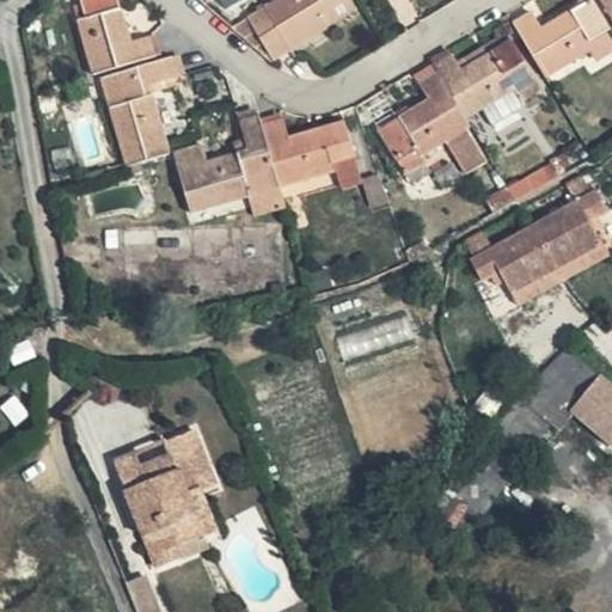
[(77,20),(91,75),(153,57),(147,37),(129,43),(116,0),(79,0),(85,19),(77,20)]
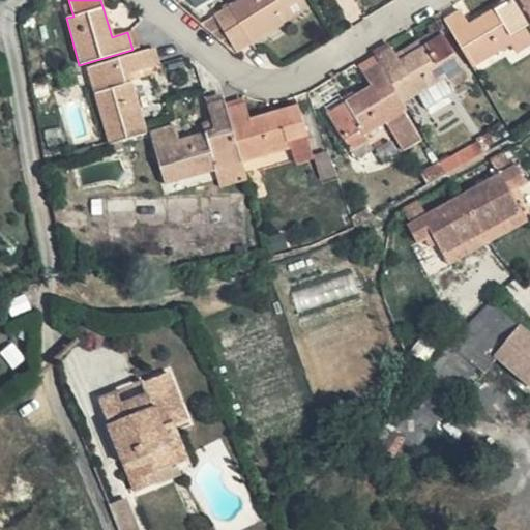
[(240,0),(214,16),(235,52),(283,23),(276,11),(295,0),(240,0)]
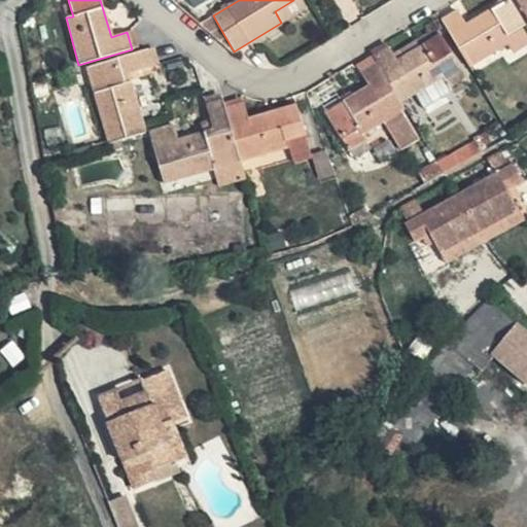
[(293,0),(275,11),(281,23),(305,9),(300,0),(293,0)]
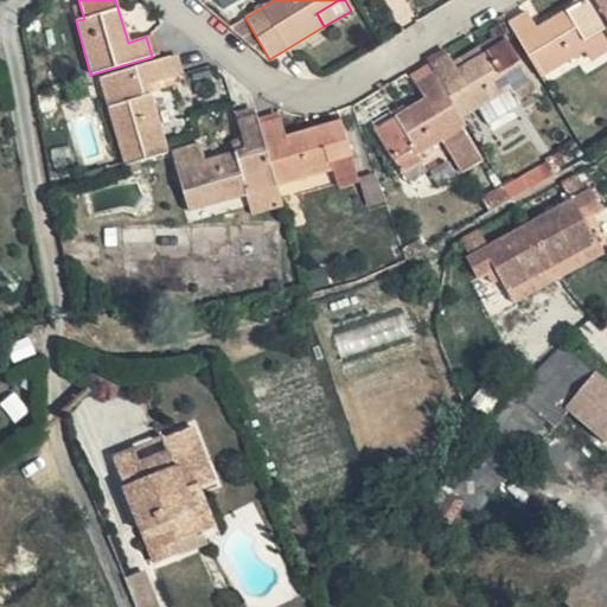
[(509,24),(540,78),(587,50),(582,42),(600,31),(604,29),(586,0),(585,0),(536,30),(526,14),(509,24)]
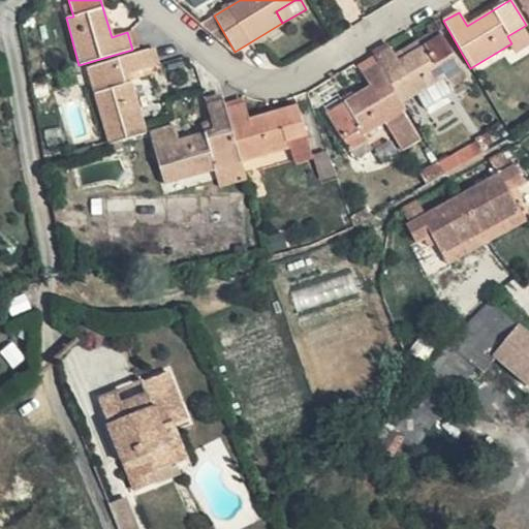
[(528,0),(520,0),(528,16),(528,0)]
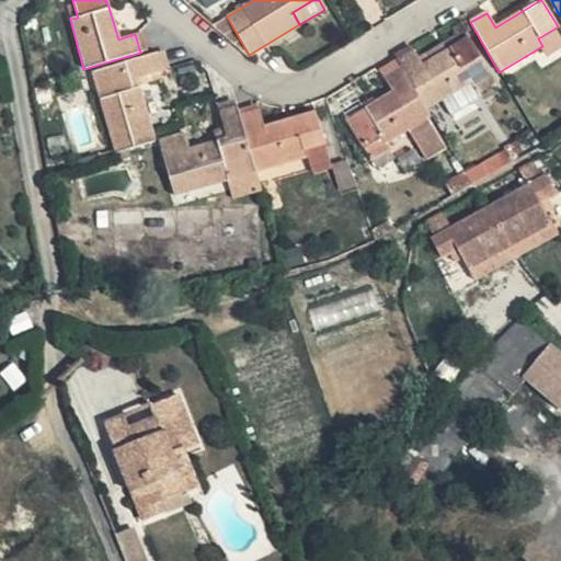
[(212,27),(245,57),(249,55),(227,16),(212,27)]
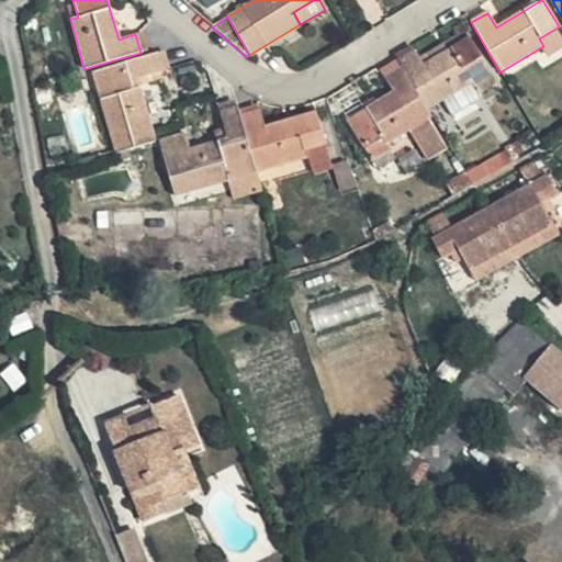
[(539,38),(543,46),(549,55),(561,46),(561,40),(555,29),(539,38)]
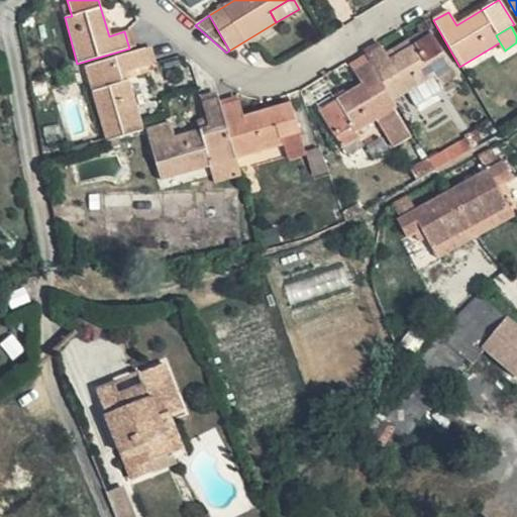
[(129,48),(135,46),(131,29),(124,31),(129,48)]
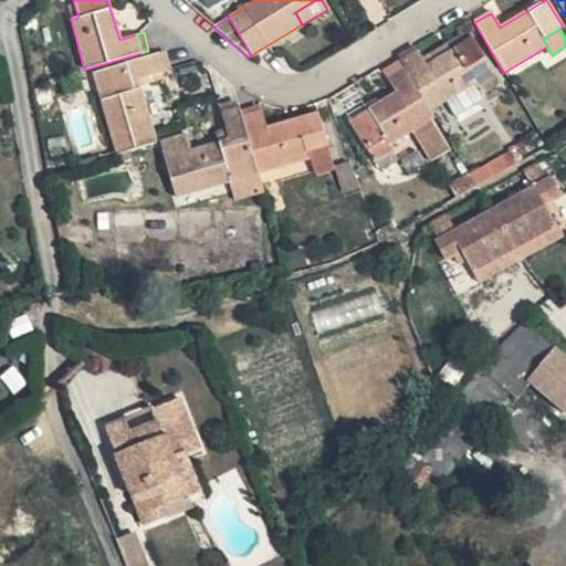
[(427,65),(417,48),(399,60),(400,61),(402,65),(430,113),(450,102),(469,90),(477,86),(480,91),(482,95),(499,84),(473,39),(427,65)]
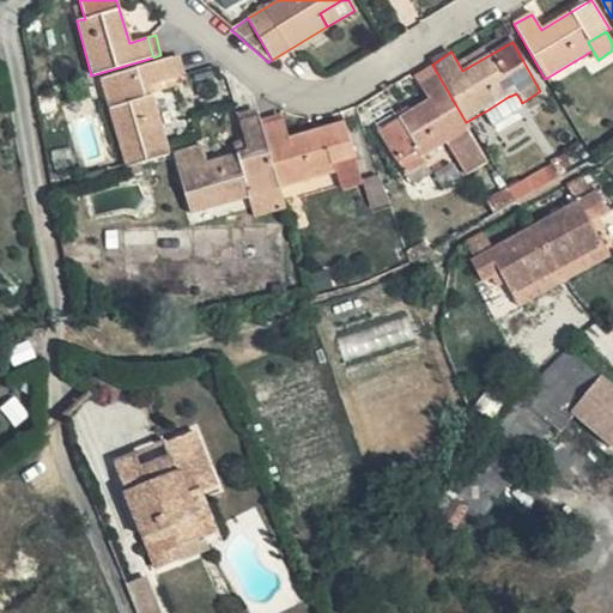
[(451,52),(448,47),(429,59),(432,65),(451,52)]
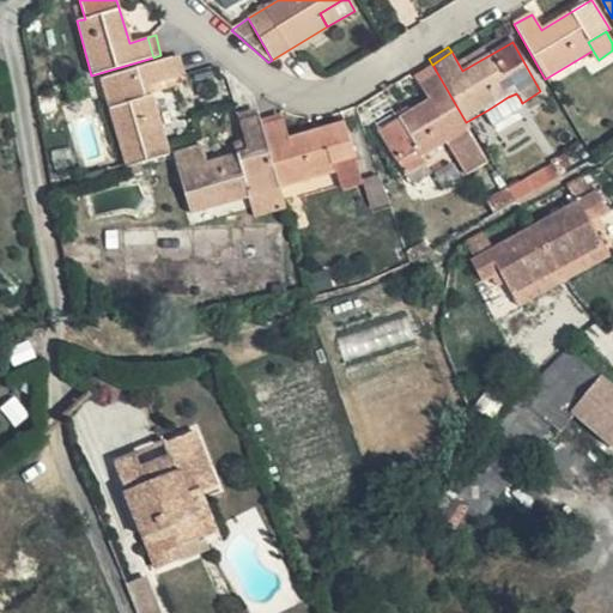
[(180,56),(174,59),(177,74),(183,73),(180,56)]
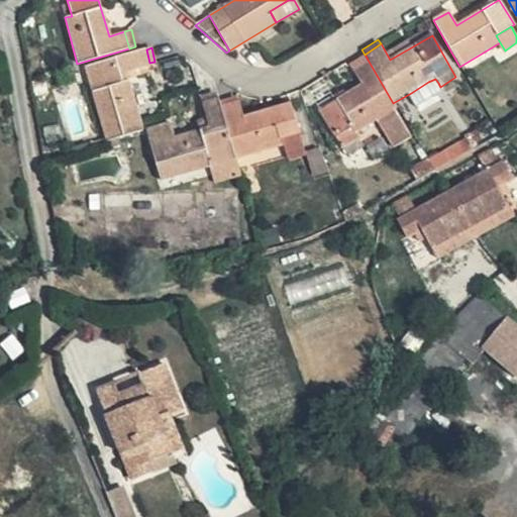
[(86,66),(106,139),(142,129),(140,122),(128,81),(122,82),(120,74),(126,72),(149,66),(149,63),(146,49),(86,66)]
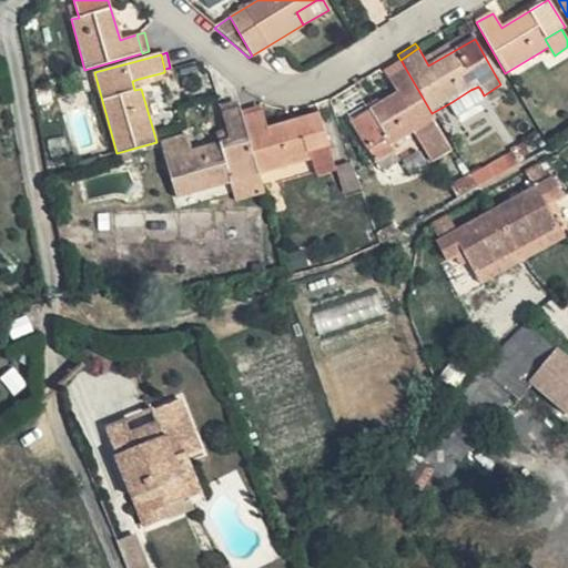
[(404,66),(402,61),(384,71),(387,77),(404,66)]
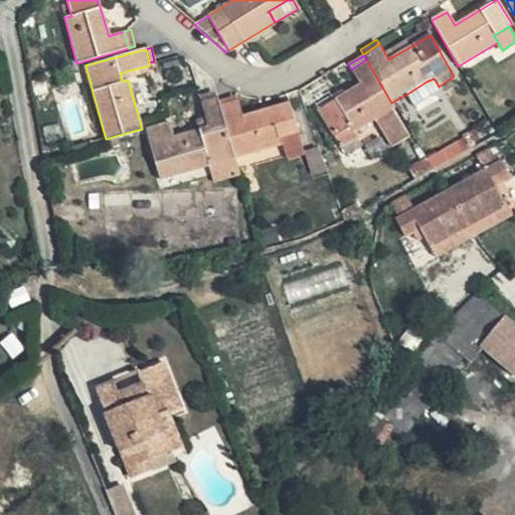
[(389,147),(410,135),(391,103),(366,59),(351,69),(359,86),(320,109),(334,136),(352,126),(364,147),(383,136),(389,147)]
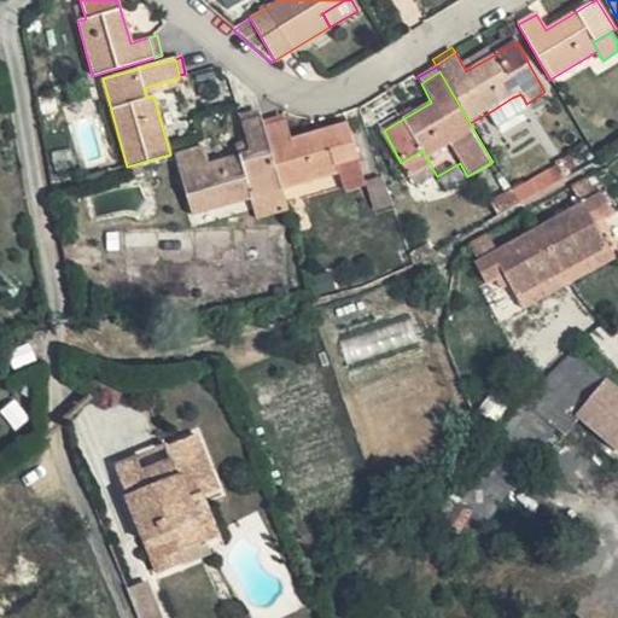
[(516,105),(524,99),(520,94),(512,98),(516,105)]
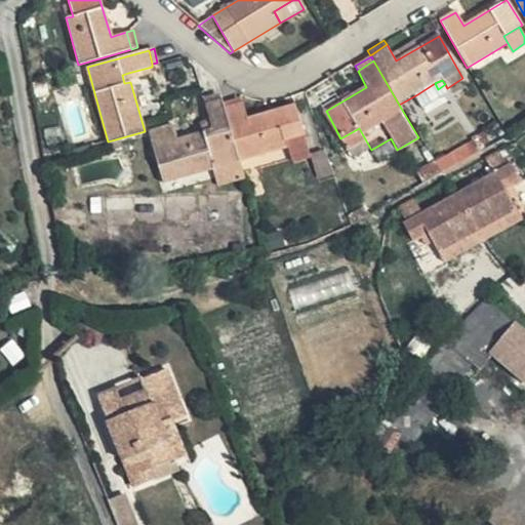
[(442,96),(438,89),(435,83),(417,94),(426,108),(442,96)]
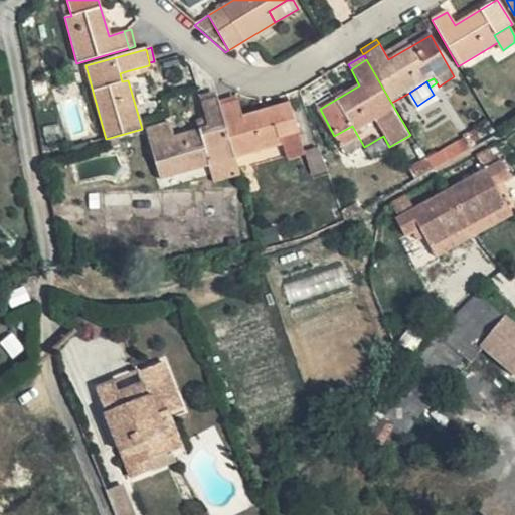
[(216,97),(215,92),(199,97),(200,102),(216,97)]
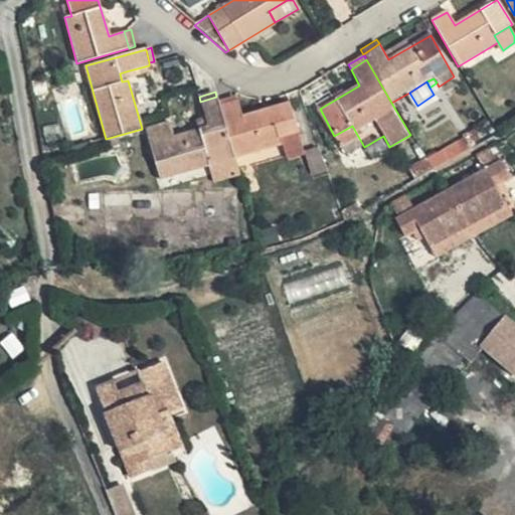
[(161,178),(209,165),(235,157),(221,110),(218,101),(216,97),(200,102),(204,118),(207,128),(198,131),(173,137),(169,123),(147,130),(161,178)]
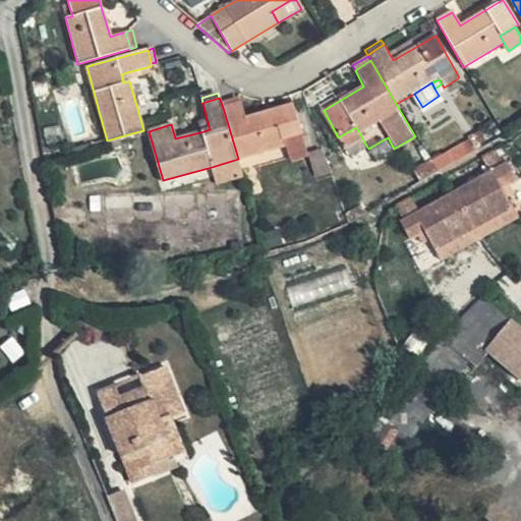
[(224,111),(241,106),(238,98),(221,102),(224,111)]
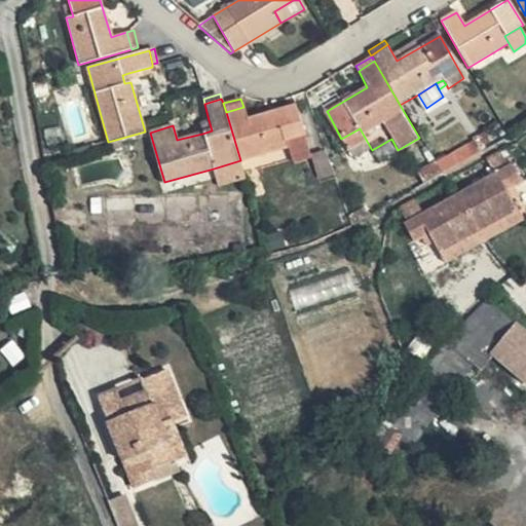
[(226,112),(240,160),(289,147),(287,139),(304,135),(296,106),(247,119),(243,107),(226,112)]
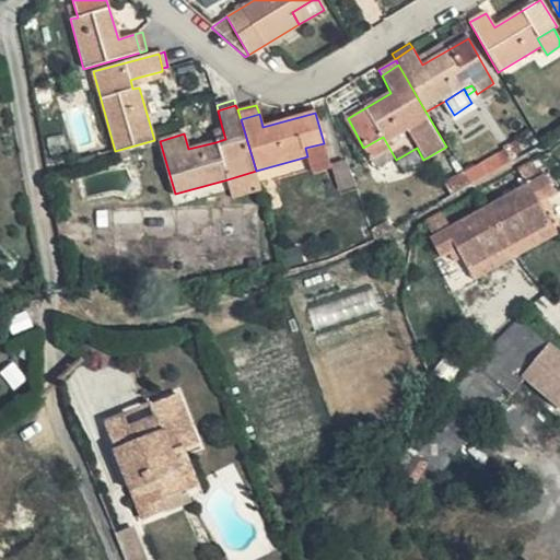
[(212,131),(216,142),(225,139),(222,128),(212,131)]
